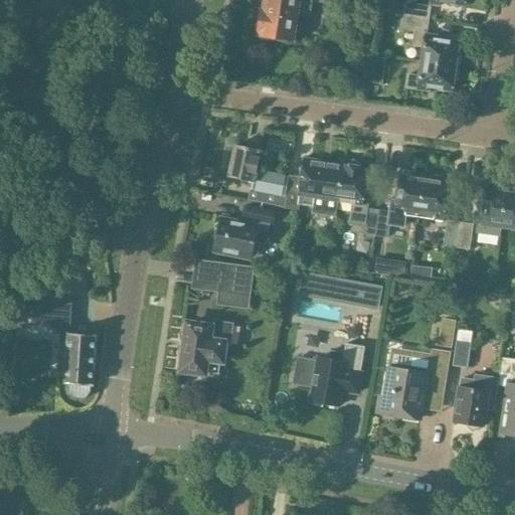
[(295,16),(298,16),(298,15),(310,17),(313,2),(329,5),(329,0),(266,0),(264,14),(261,14),(258,34),(260,34),(259,39),(291,43),(295,16)]
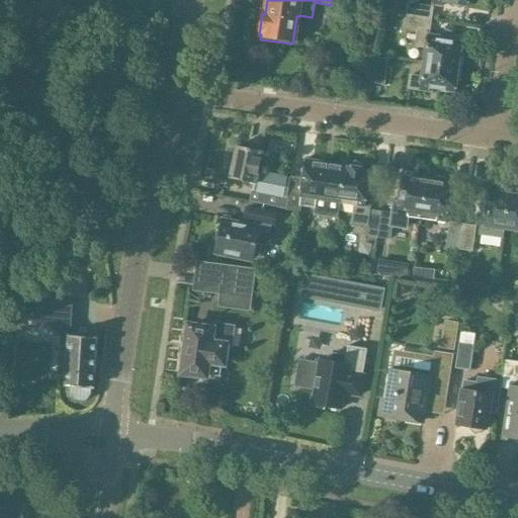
[(408,4),(406,18),(430,21),(432,8),(408,4)]
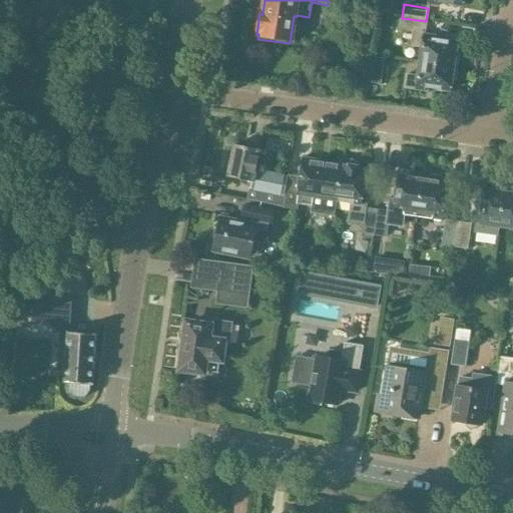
[(411,46),(422,48),(420,63),(456,68),(459,54),(455,53),(456,44),(434,41),(435,39),(424,37),(426,21),(402,18),(401,28),(413,30),(411,46)]
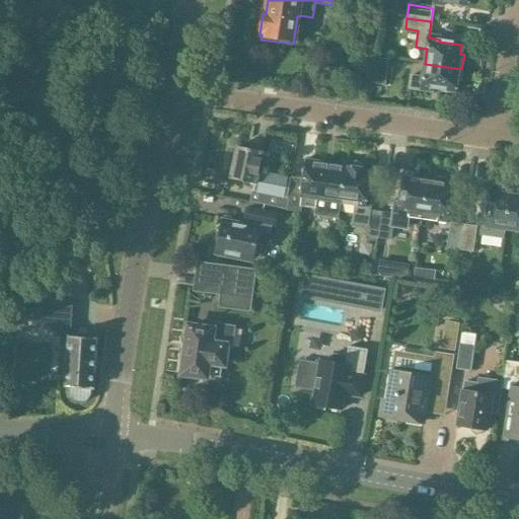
[(374,58),(370,83),(384,86),(388,60),(374,58)]
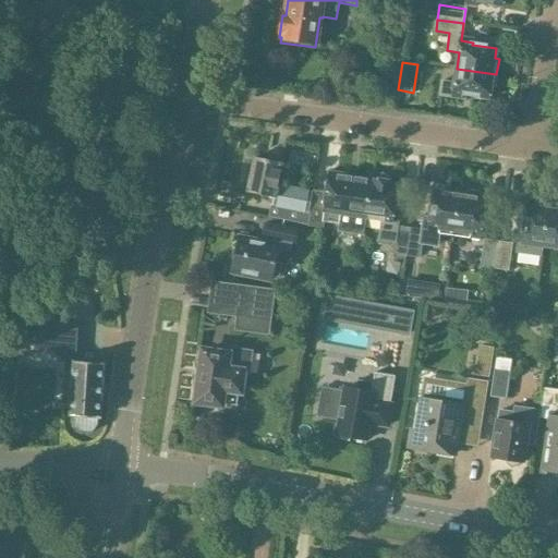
[(441,81),(439,96),(464,100),(464,96),(488,100),(489,91),(494,92),(496,74),(457,69),(455,83),(441,81)]
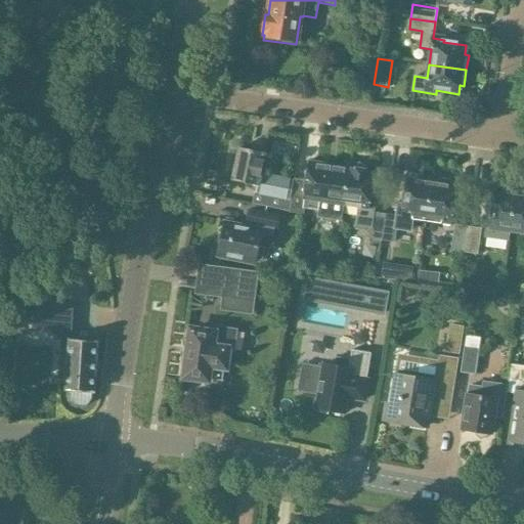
[(270,209),(289,213),(293,182),(294,180),(261,173),(265,156),(238,150),(231,182),(256,187),(255,193),(254,193),(252,205),(270,209)]
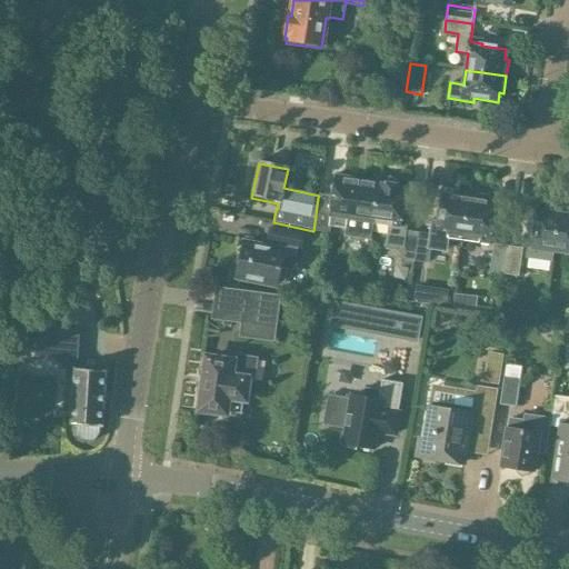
[(328,230),(346,232),(348,222),(372,226),(379,185),(335,178),(331,200),(318,198),(313,235),(327,237),(328,230)]
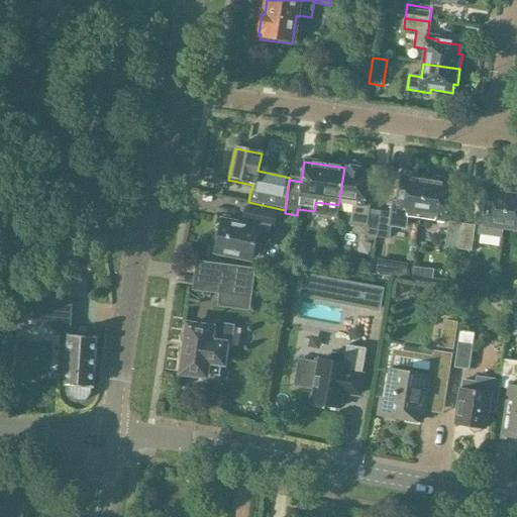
[(344,168),(338,205),(352,207),(350,223),(364,226),(363,236),(376,238),(380,212),(370,210),(370,206),(364,204),(369,174),(367,174),(367,172),(360,171),(360,170),(360,169),(360,168),(359,167),(359,166),(358,165),(356,164),(355,164),(353,164),(352,165),(351,166),(350,166),(350,167),(349,168),(349,169),(344,168)]
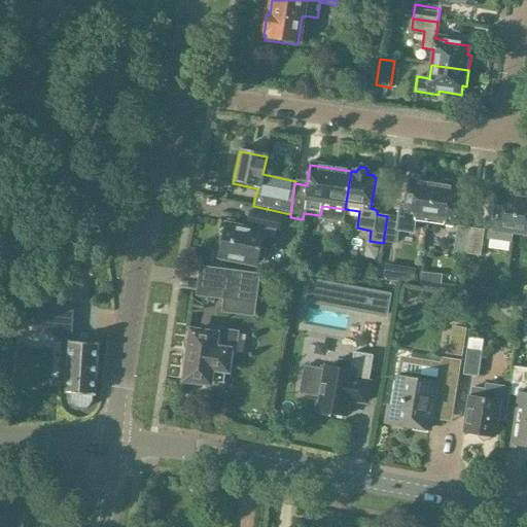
[(421,185),(410,183),(405,220),(400,219),(401,218),(387,216),(383,243),(396,244),(398,227),(415,230),(416,221),(416,217),(429,219),(435,183),(421,182),(421,185)]
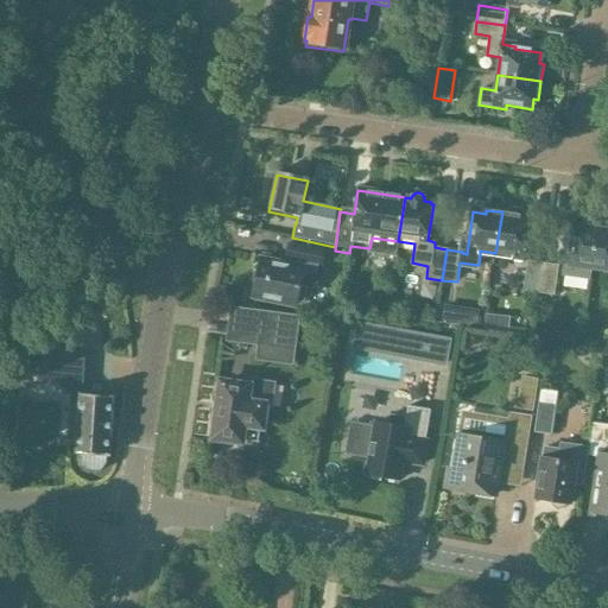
[(504,213),(502,211),(495,253),(511,255),(511,260),(524,263),(530,220),(504,216),(504,213)]
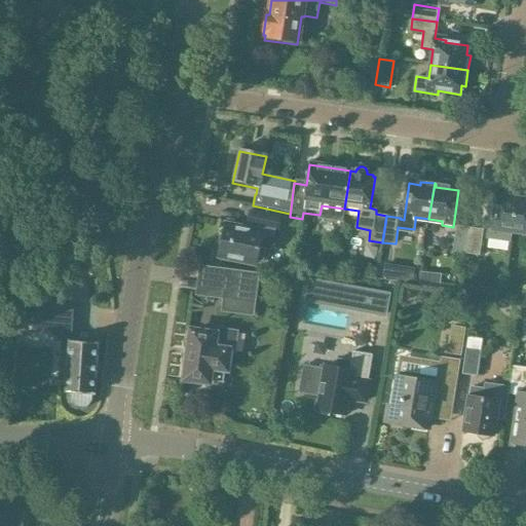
[(486,220),(485,231),(487,232),(486,239),(511,242),(512,235),(517,194),(502,192),(501,196),(492,195),(488,221),(486,220)]
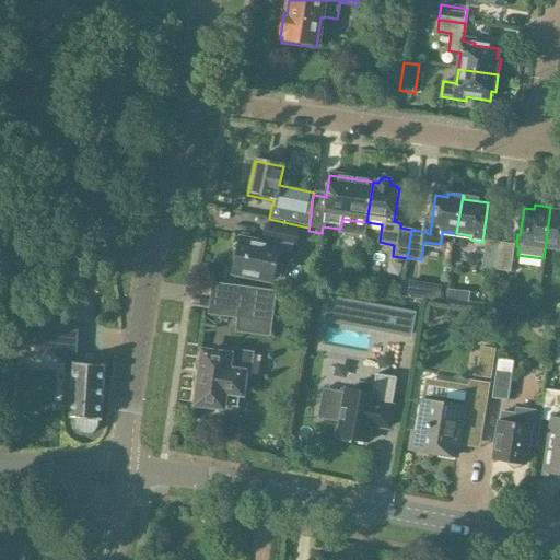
[(559,208),(550,207),(545,251),(559,252),(559,208)]
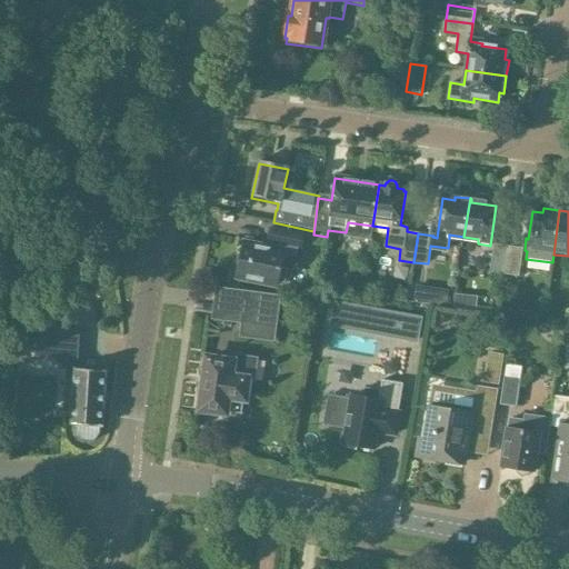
[(238,256),(236,268),(238,268),(236,279),(278,288),(285,257),(296,259),(297,249),(301,250),(303,235),(270,227),(266,251),(242,246),(240,256),(238,256)]
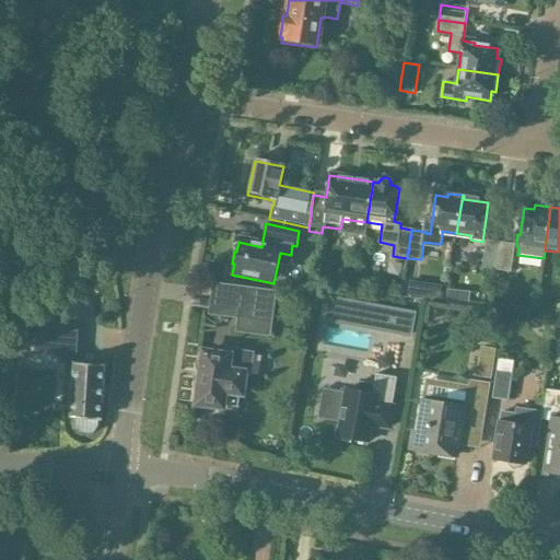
[(486,241),(482,268),(496,270),(499,242),(486,241)]
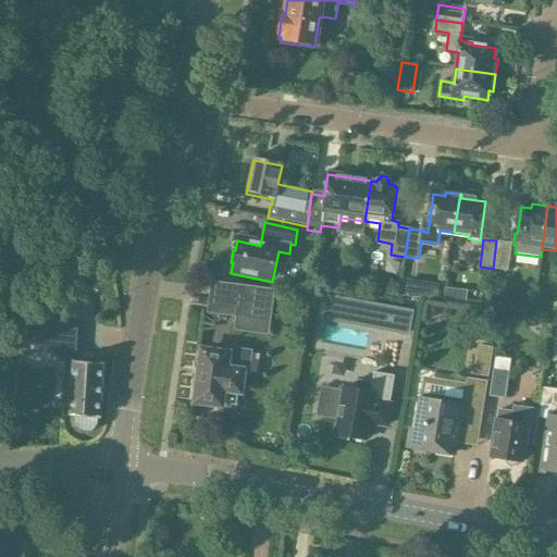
[(508,271),(511,243),(496,240),(493,269),(508,271)]
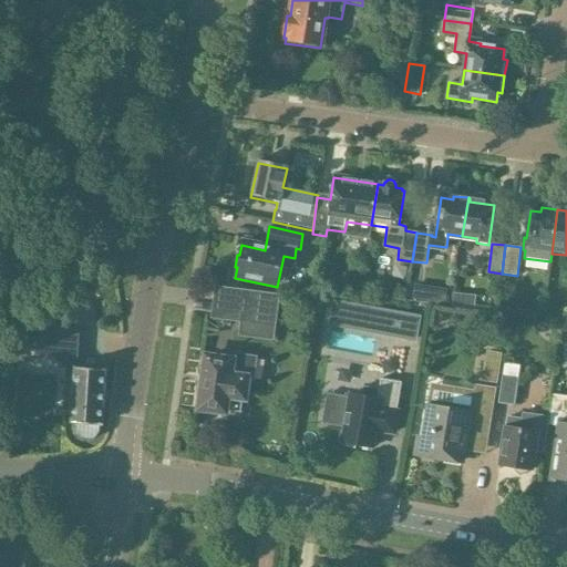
[(275,297),(213,289),(209,319),(271,327),(275,297)]
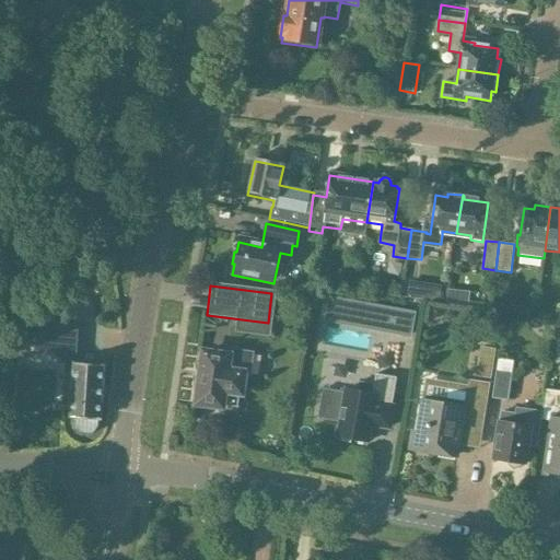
[(370,305),(365,327),(384,330),(408,336),(409,336),(413,314),(370,305)]
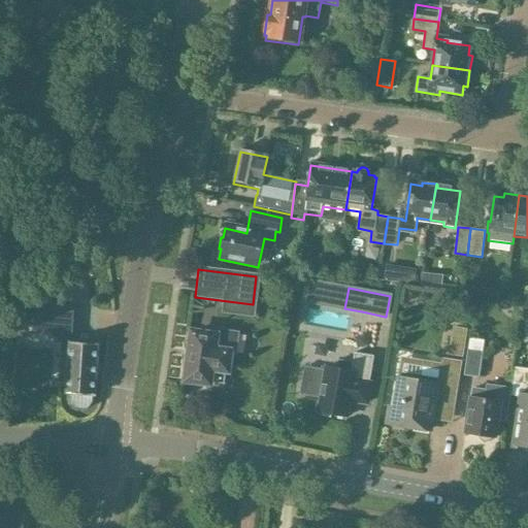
[(72,324),(73,308),(33,306),(31,334),(61,336),(58,384),(65,384),(65,395),(68,395),(67,402),(70,407),(76,410),(83,410),(88,408),(92,403),(92,396),(95,396),(98,345),(68,343),(67,344),(68,324),(72,324)]
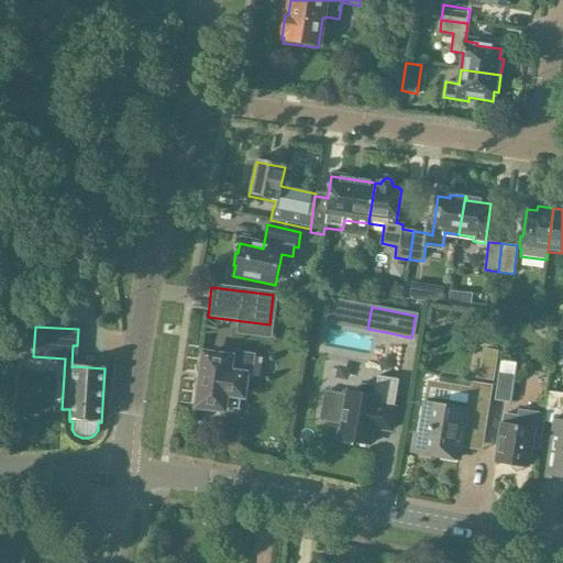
[(483,349),(478,378),(493,381),(498,351),(483,349)]
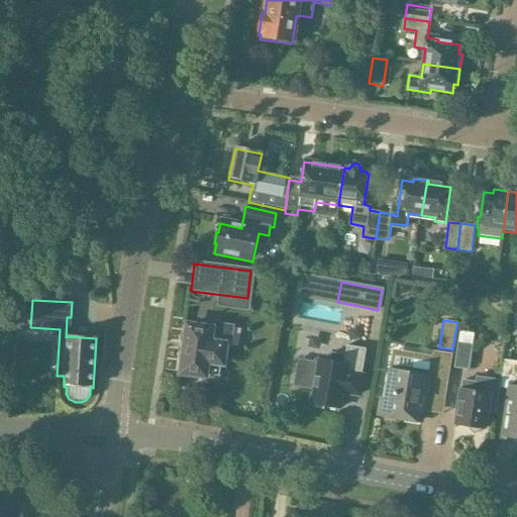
[(210,330),(189,327),(182,373),(185,374),(187,378),(197,379),(201,377),(205,377),(205,376),(219,378),(221,366),(222,366),(225,347),(231,348),(234,325),(211,322),(210,330)]
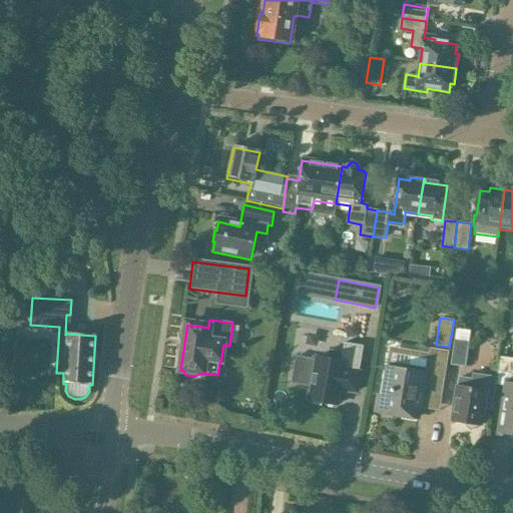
[(456,329),(451,366),(465,367),(470,331),(456,329)]
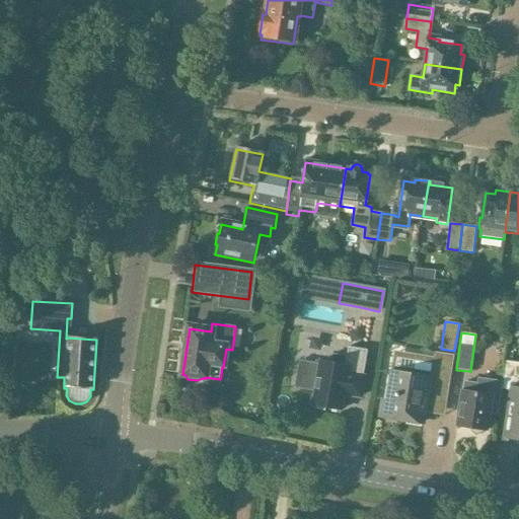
[(317,377),(312,376),(310,391),(314,392),(312,405),(341,411),(343,394),(360,397),(363,377),(362,377),(366,351),(348,348),(346,358),(331,355),(330,363),(319,362),(317,377)]
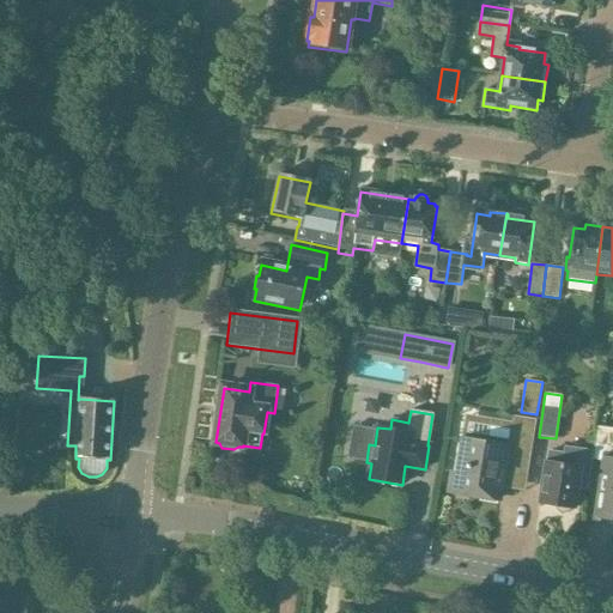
[(449,491),(499,499),(503,480),(519,483),(528,426),(491,420),(487,444),(463,439),(457,475),(453,474),(449,491)]
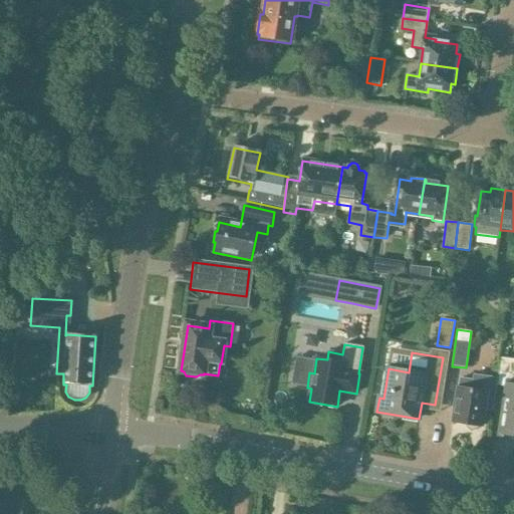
[(498,378),(497,386),(499,386),(507,387),(505,402),(500,435),(513,437),(513,358),(501,357),(498,378)]
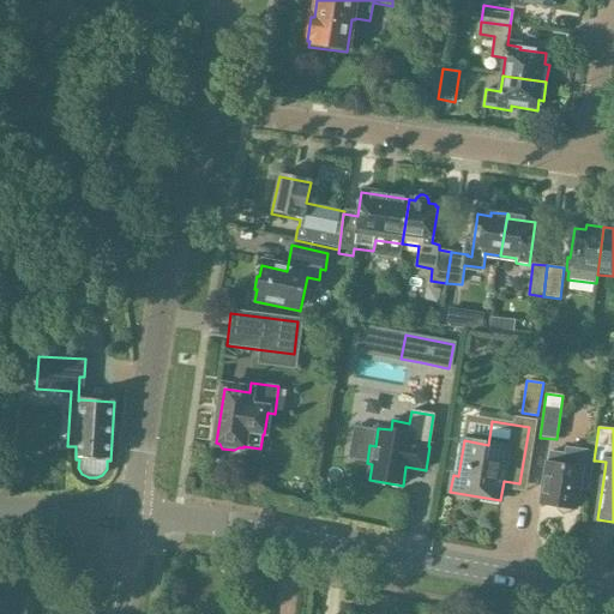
[(547,464),(542,504),(557,506),(559,507),(559,509),(559,510),(560,511),(560,512),(561,512),(563,513),(565,515),(566,515),(567,513),(569,513),(571,512),(571,511),(572,510),(572,509),(575,509),(578,489),(590,492),(594,461),(595,452),(566,449),(565,456),(557,453),(551,453),(549,464),(547,464)]
